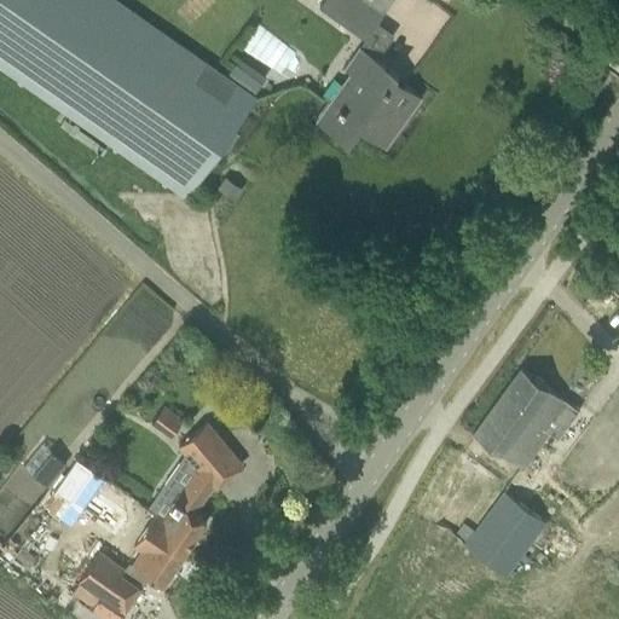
[(0,0),(0,68),(186,198),(256,97),(117,0),(0,0)]
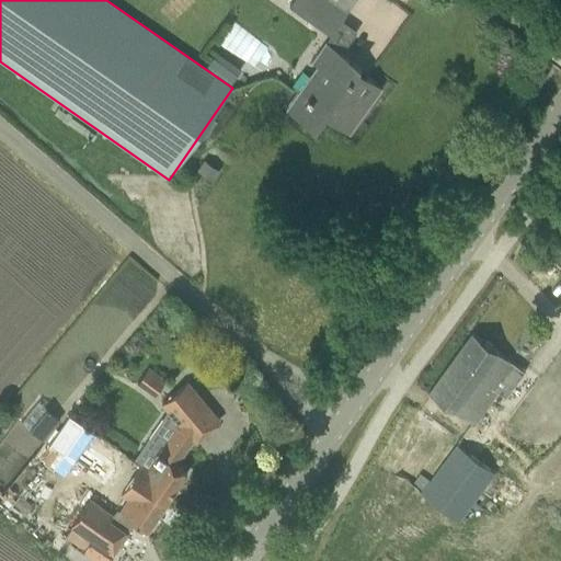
[(290,0),(289,2),(313,21),(332,33),(354,0),(290,0)]
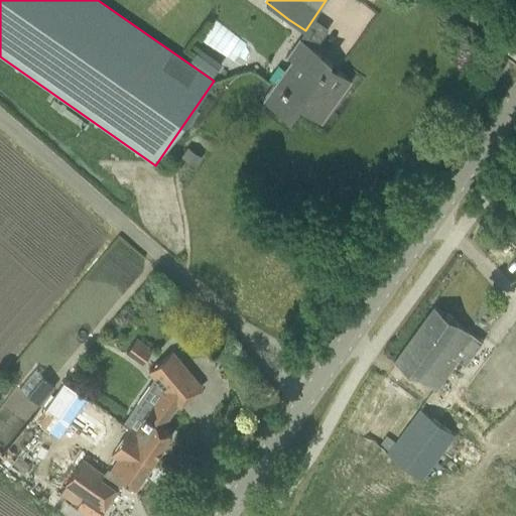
[(328,63),(331,59),(298,37),(285,55),(290,58),(262,99),(289,118),(297,106),(320,123),(351,80),(328,63)]
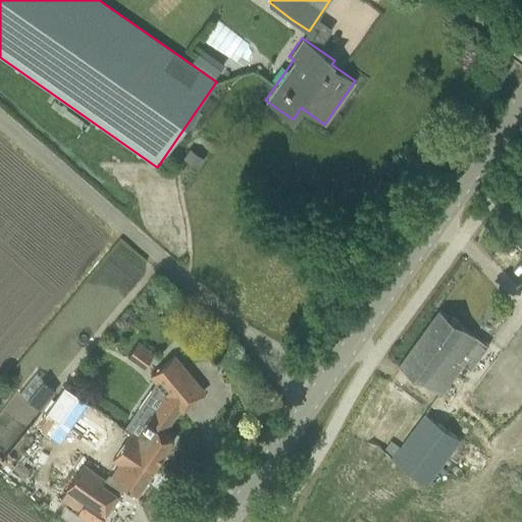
[(398,364),(415,376),(440,394),(462,364),(470,370),(487,346),(438,310),(400,363),(399,363),(398,364)]
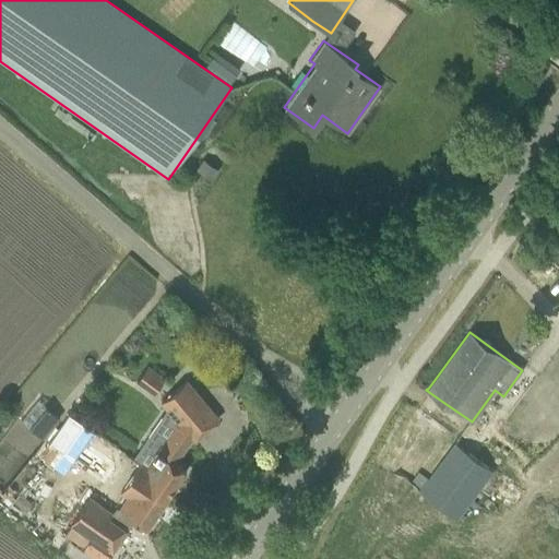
[(135,381),(153,394),(165,378),(147,365),(135,381)]
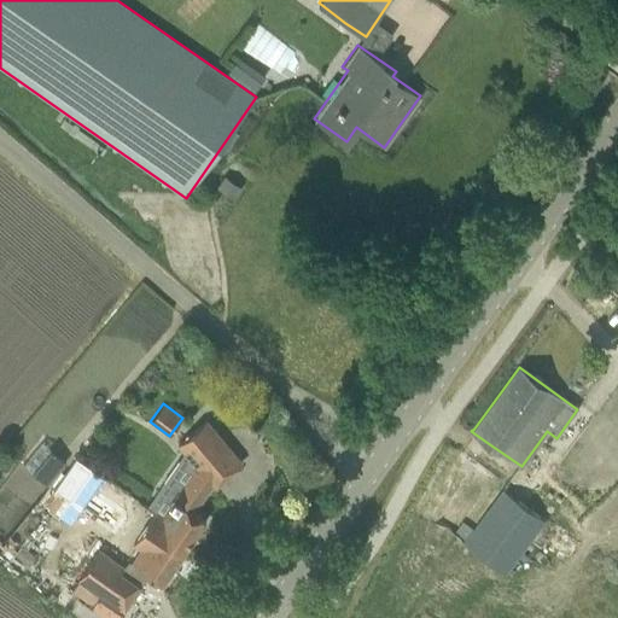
[(172,503),(162,517),(174,525),(163,541),(181,554),(205,519),(193,512),(213,483),(215,485),(239,466),(238,465),(240,462),(207,420),(178,445),(192,464),(169,483),(165,487),(164,490),(164,496),(167,501),(172,503)]
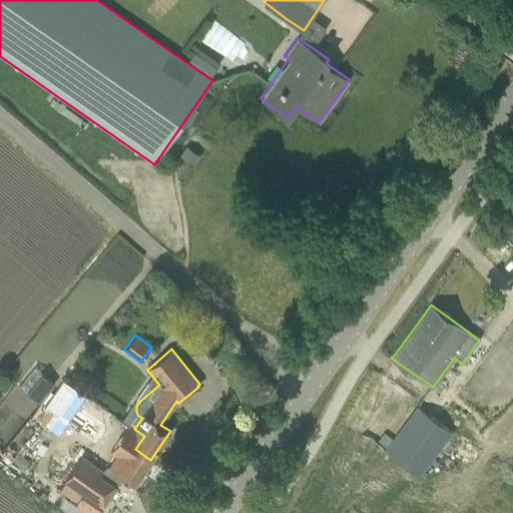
[(50,391),(55,384),(34,367),(19,386),(40,403),(42,404),(52,392),(50,391)]
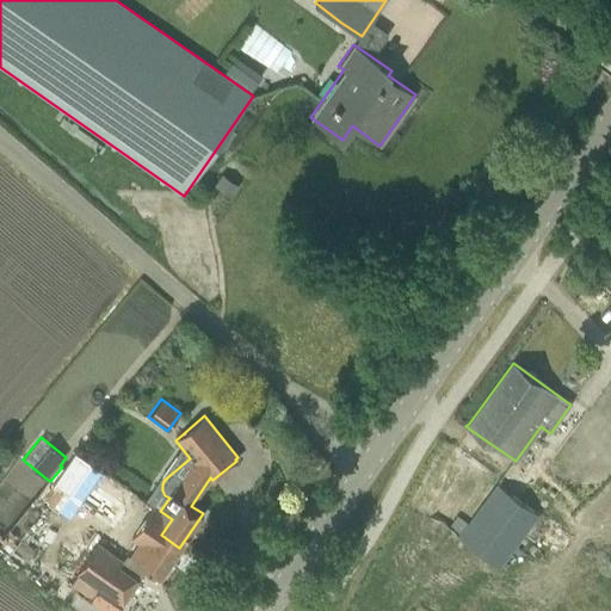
[(59,510),(91,462),(75,451),(53,483),(50,481),(48,480),(38,495),(59,510)]
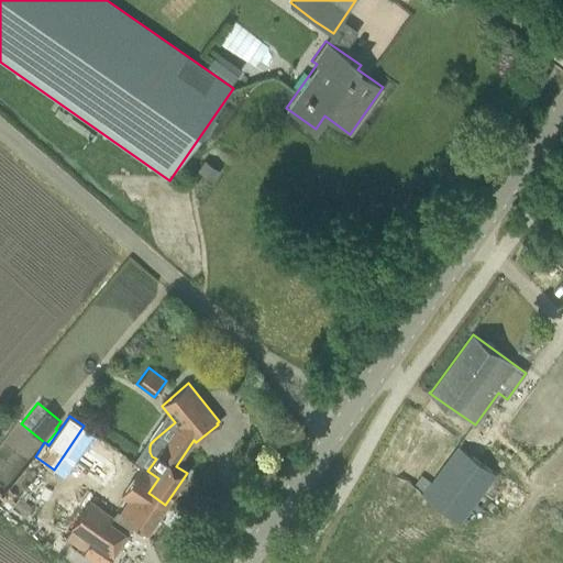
[(422,495),(440,508),(462,525),(497,474),(457,446),(422,495)]
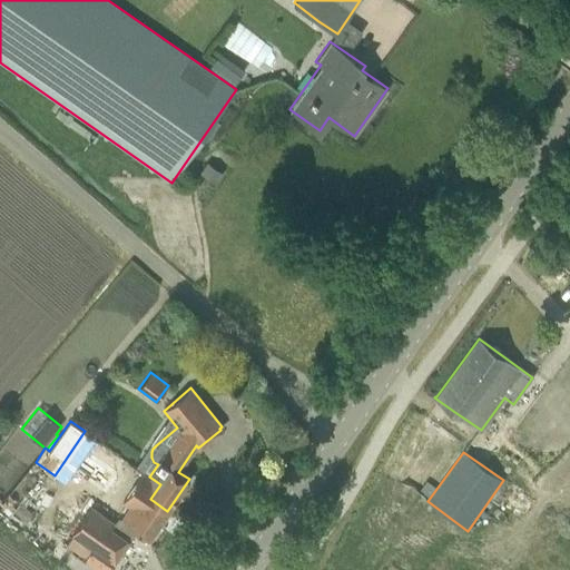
[(149,477),(144,472),(123,502),(128,507),(120,519),(148,538),(167,511),(150,499),(160,484),(149,477)]
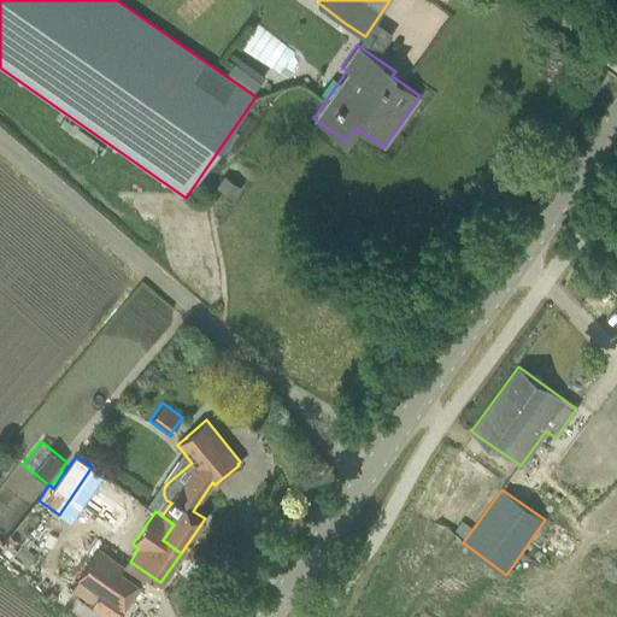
[(70,589),(92,604),(99,594),(123,611),(141,586),(119,571),(123,565),(98,548),(70,589)]
